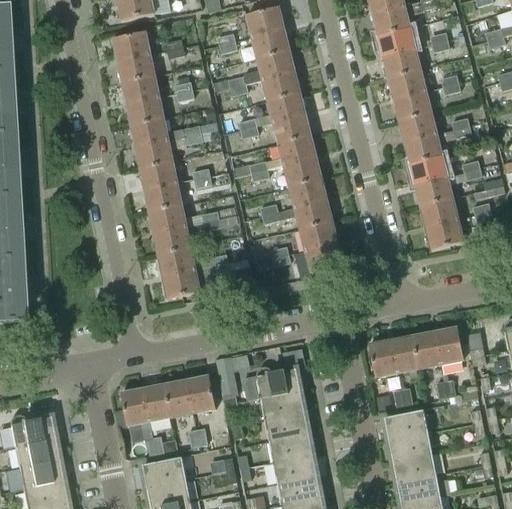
[(154,13),(152,0),(117,0),(121,20),(154,13)]
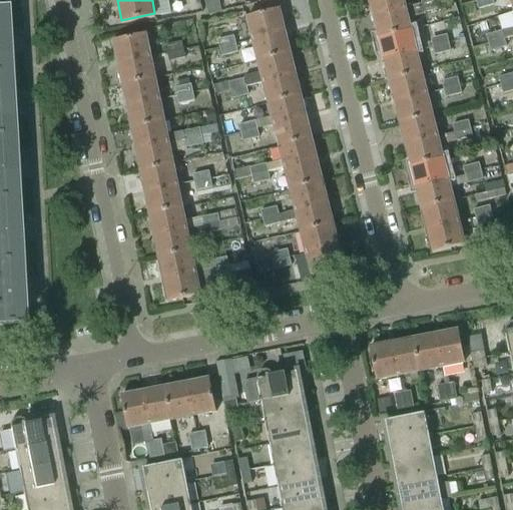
[(222,10),(219,0),(205,0),(209,13),(222,10)]
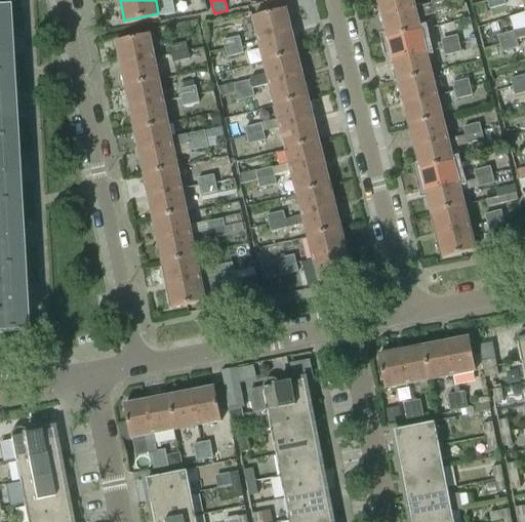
[(377,0),(381,14),(415,5),(413,0),(377,0)]
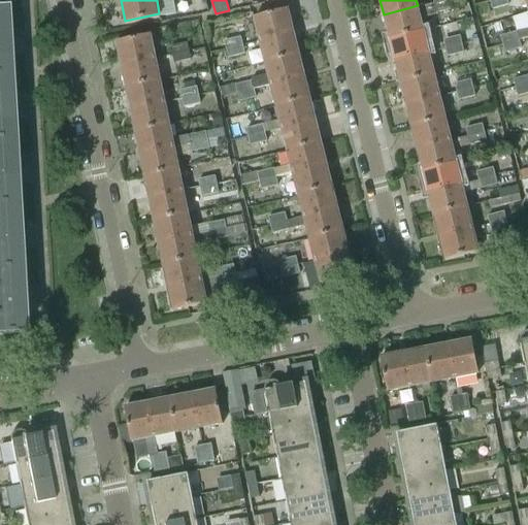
[(384,14),(389,36),(423,28),(420,17),(436,12),(436,10),(469,3),(468,0),(442,0),(434,2),(418,6),(418,5),(384,14)]
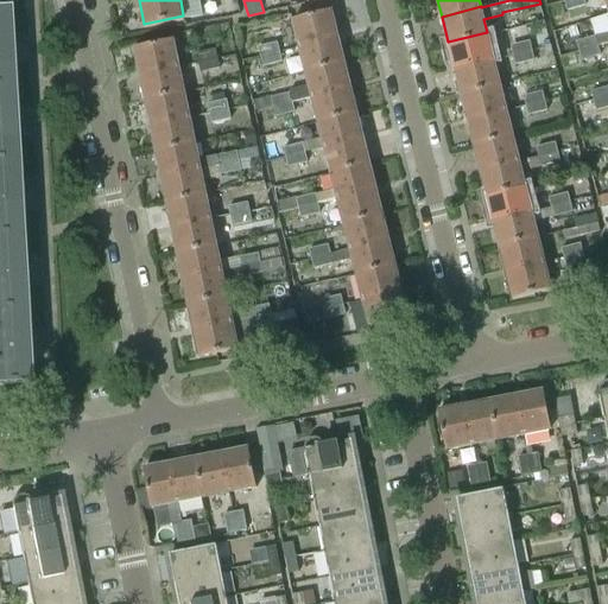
[(292,18),(298,44),(337,35),(331,7),(292,18)]
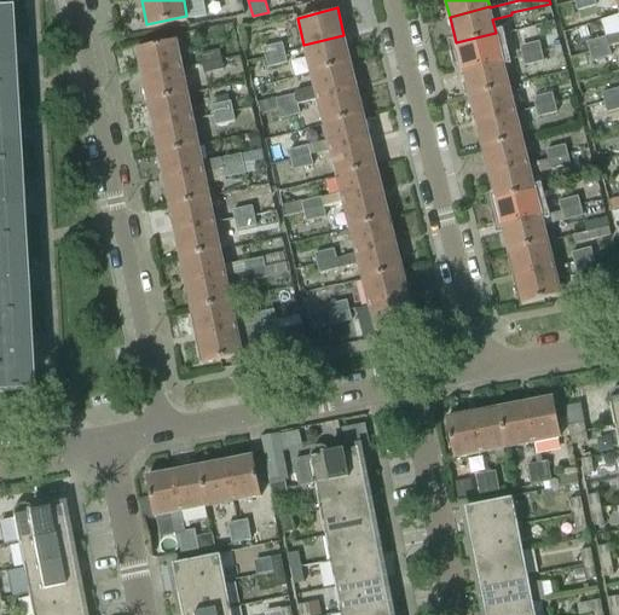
[(200,51),(202,61),(232,54),(232,56),(237,54),(232,29),(207,35),(209,50),(200,51)]
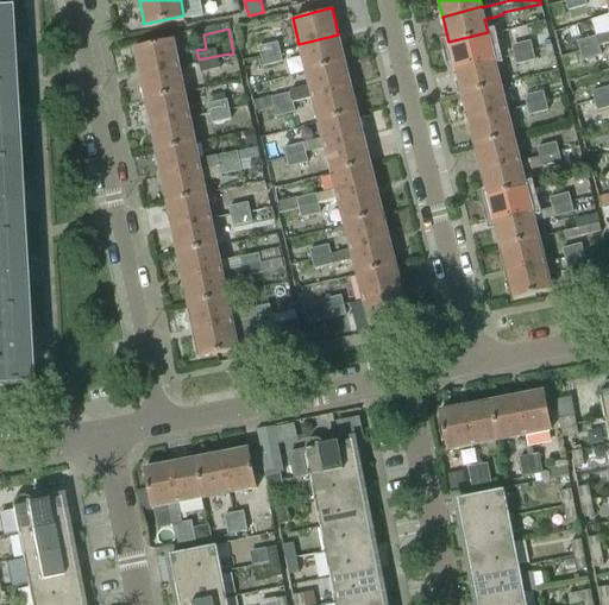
[(598,43),(608,39),(608,29),(577,39),(579,49),(598,43)]
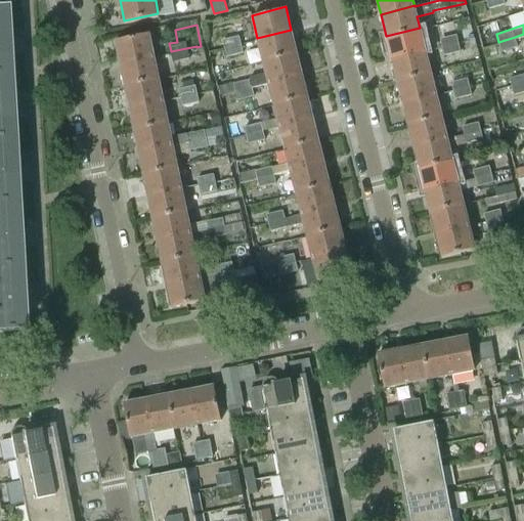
[(386,36),(391,57),(425,49),(420,28),(386,36)]
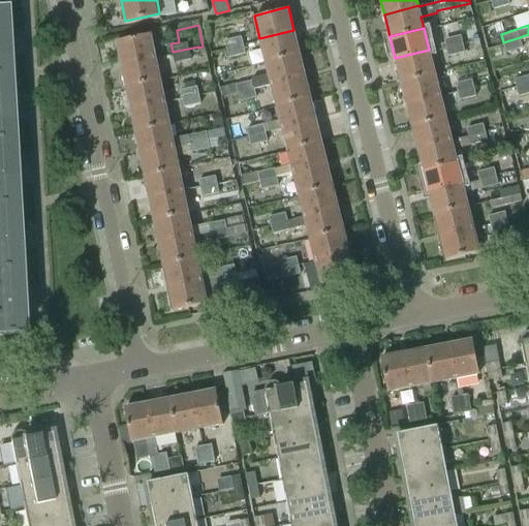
[(299,52),(293,30),(259,38),(266,60),(299,52)]
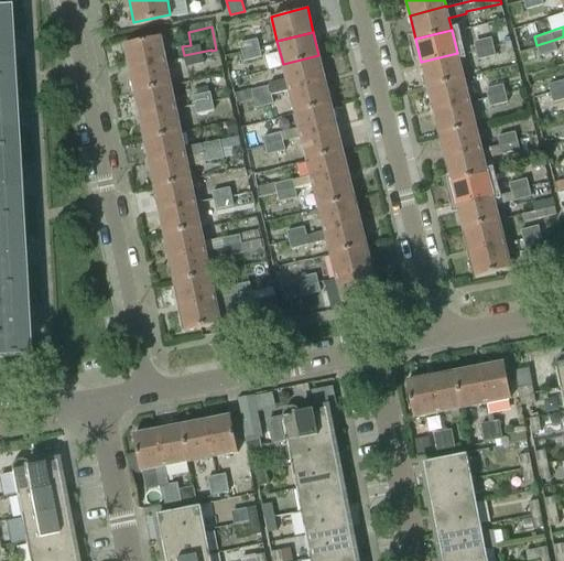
[(123,42),(129,67),(165,60),(161,34),(123,42)]
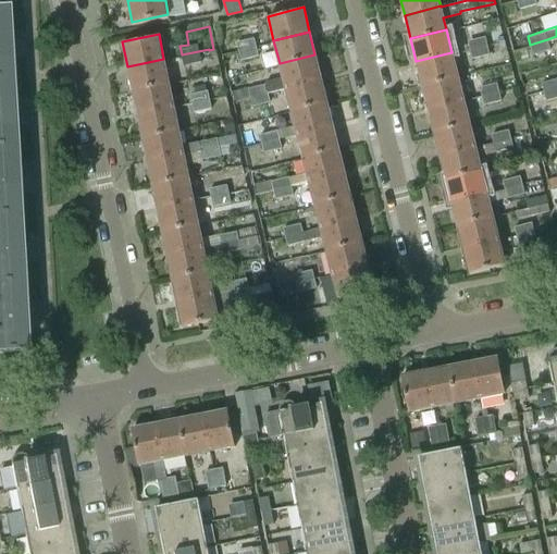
[(467,39),(469,48),(487,44),(485,35),(467,39)]
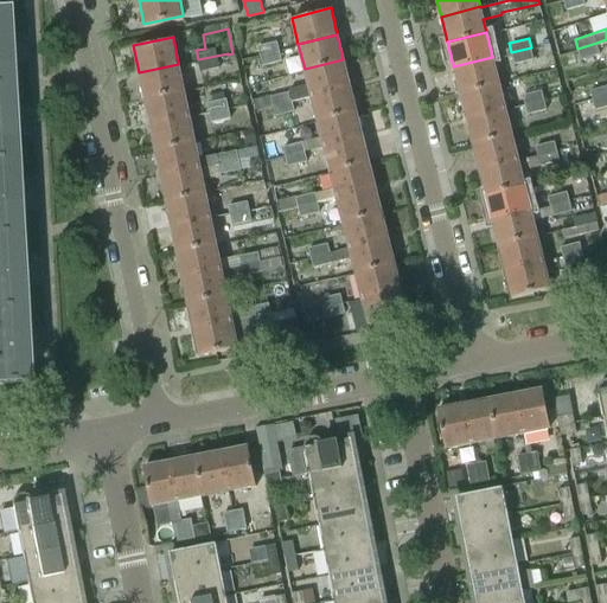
[(257,44),(260,53),(279,49),(276,39),(257,44)]
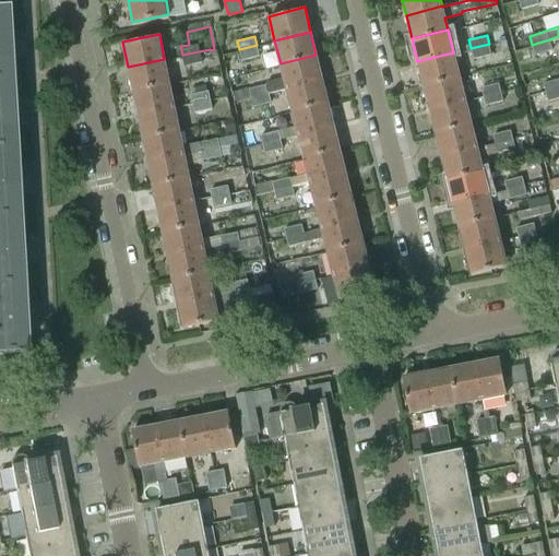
[(552,48),(549,39),(532,45),(535,54),(552,48)]
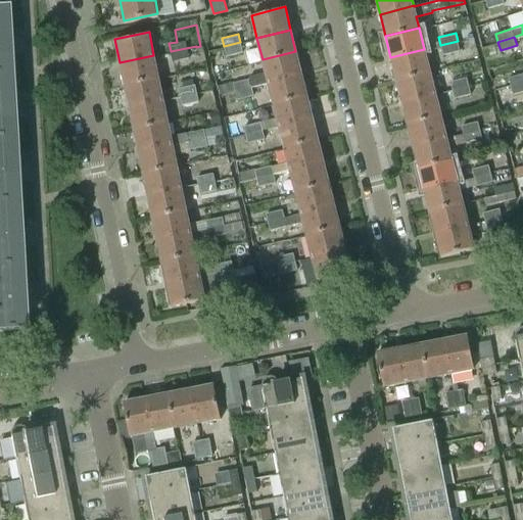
[(458,41),(440,45),(442,53),(460,49),(458,41)]
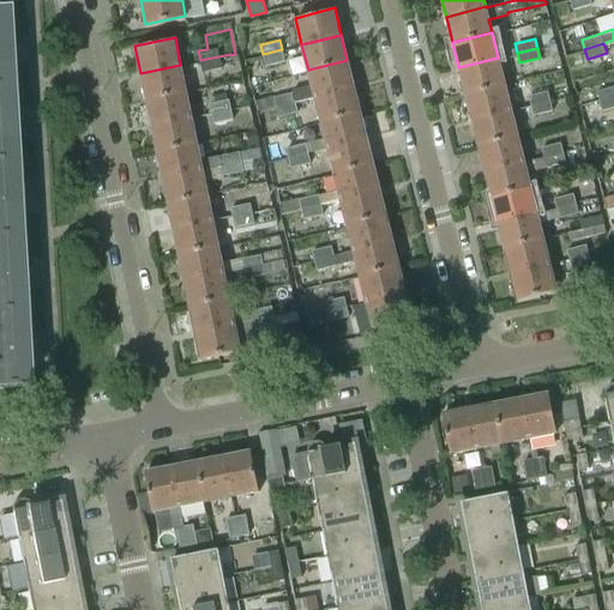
[(284,59),(282,49),(263,54),(265,64),(284,59)]
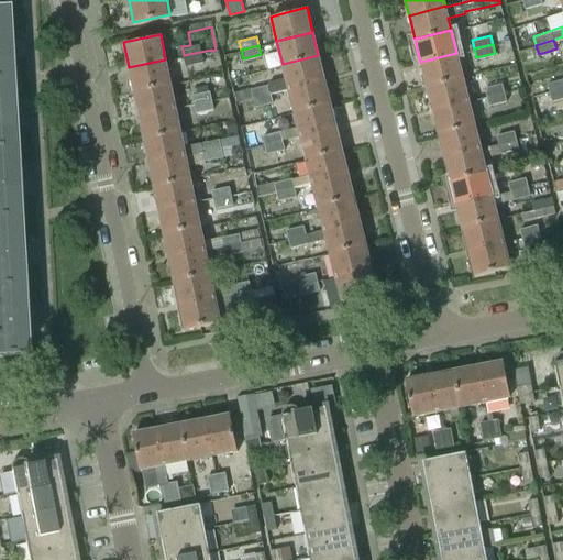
[(213,58),(211,51),(211,50),(184,55),(185,65),(213,58)]
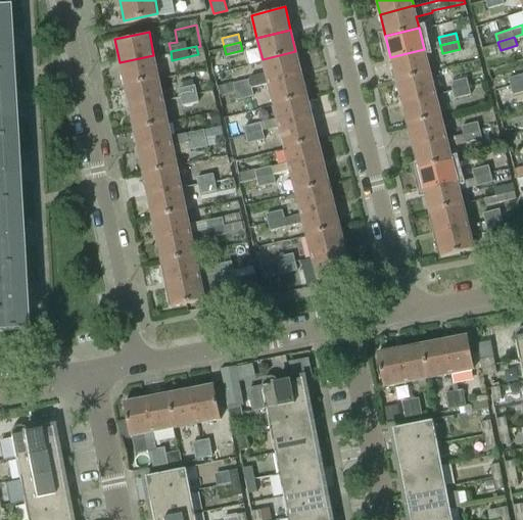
[(390,57),(396,80),(430,72),(424,49),(390,57)]
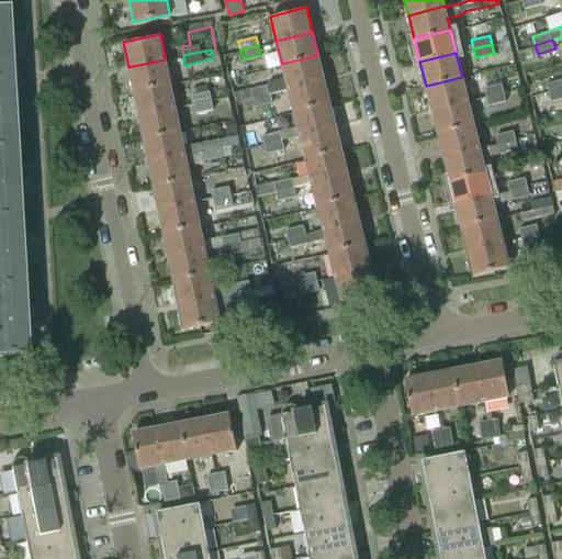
[(234,90),(236,100),(288,87),(324,78),(317,55),(282,64),(285,77),(268,81),(268,82),(250,88),(250,87),(234,90)]
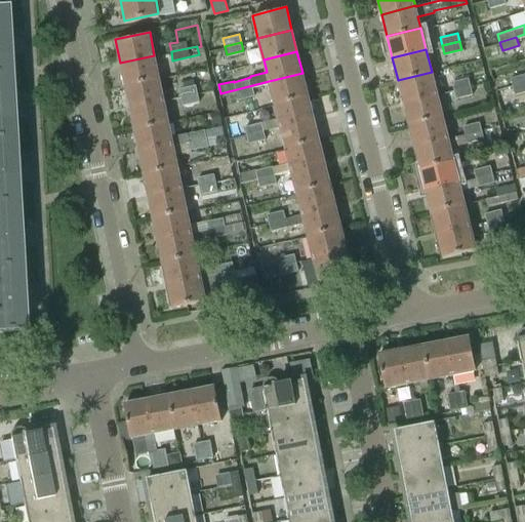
[(120,63),(125,84),(159,77),(154,55),(120,63)]
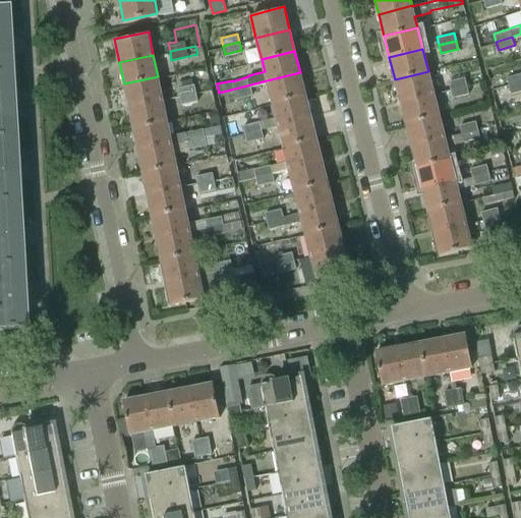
[(395,79),(400,101),(433,93),(428,71),(395,79)]
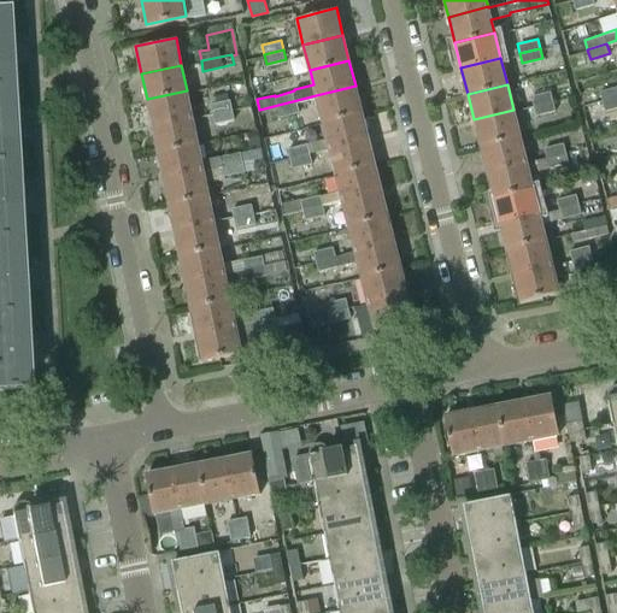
[(601,100),(616,95),(616,84),(599,90),(601,100)]
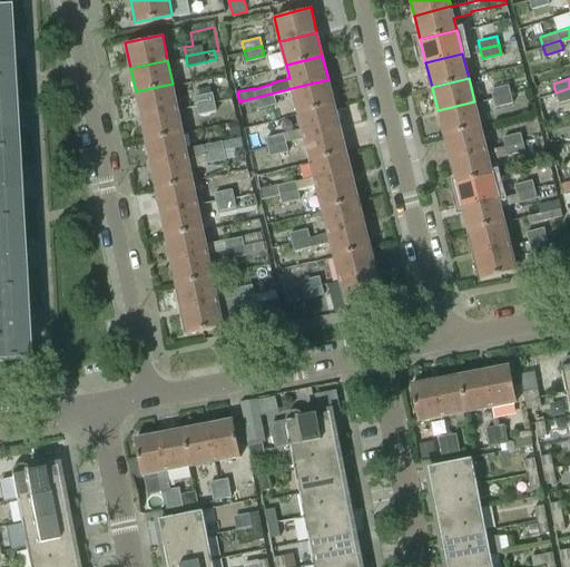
[(0,148),(12,148),(9,79),(0,79),(0,148)]
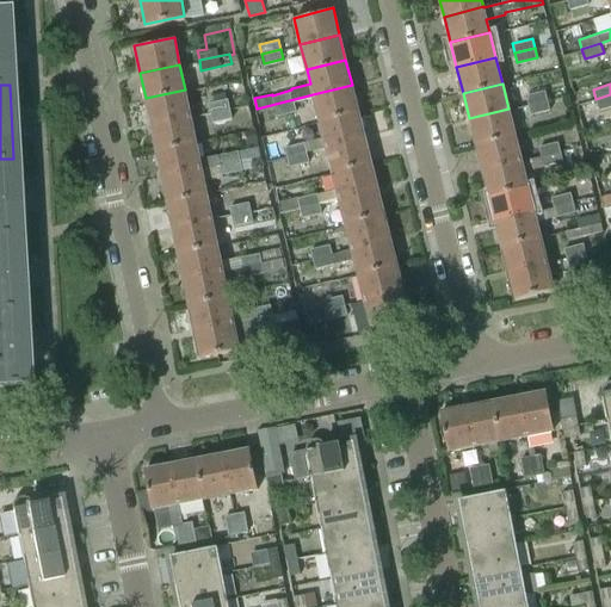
[(358,111),(352,85),(313,94),(319,121),(358,111)]
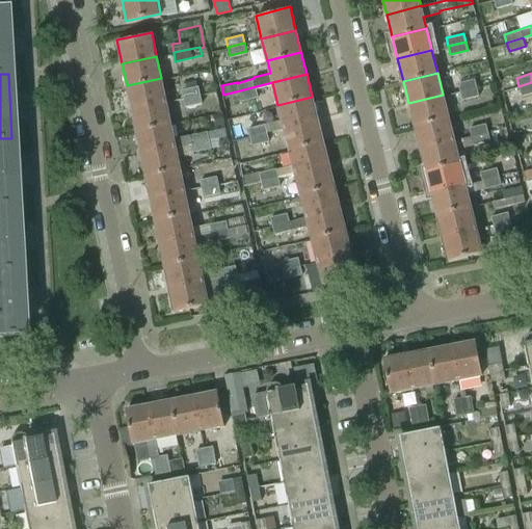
[(457,81),(459,90),(476,86),(474,77),(457,81)]
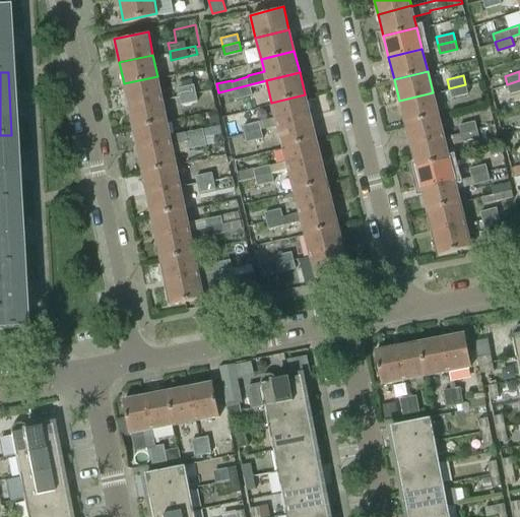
[(124,83),(128,106),(161,99),(157,76),(124,83)]
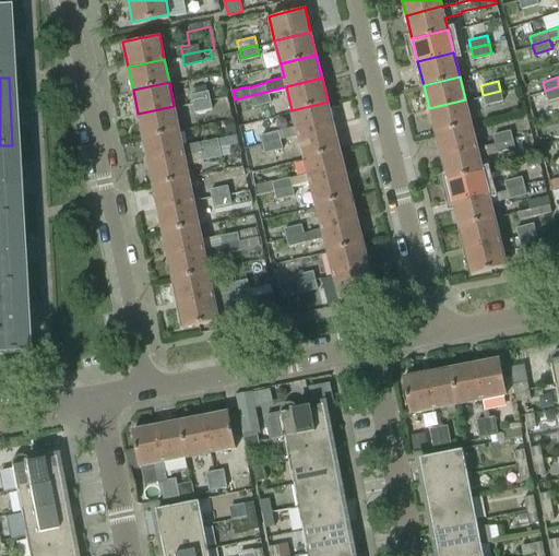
[(558,96),(558,86),(545,91),(548,99),(558,96)]
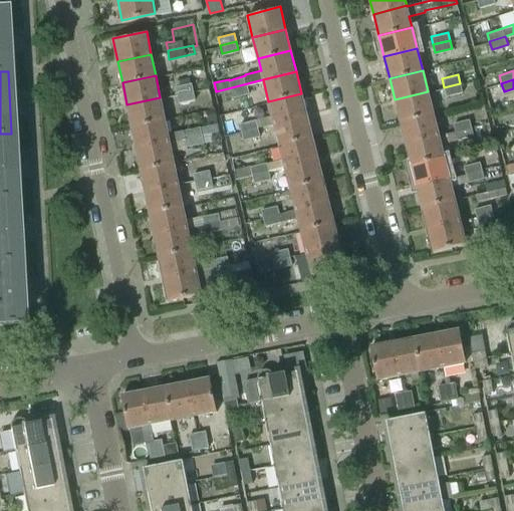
[(175,85),(177,93),(193,90),(192,82),(175,85)]
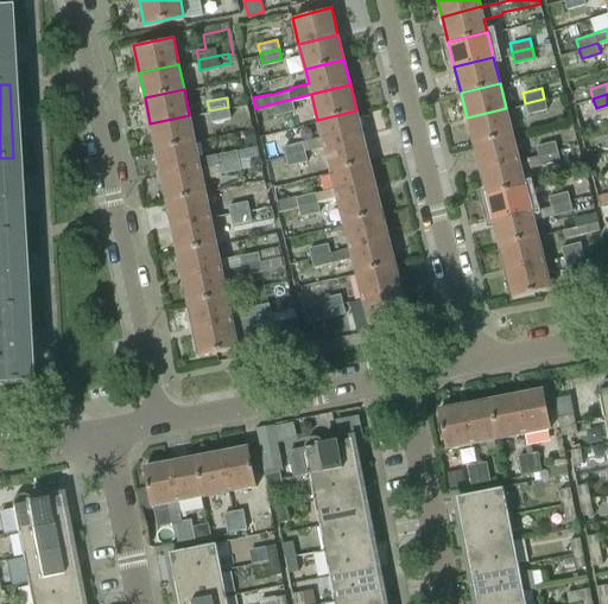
[(292,99),(255,108),(258,120),(277,115),(276,114),(295,109),(292,100),(292,99)]
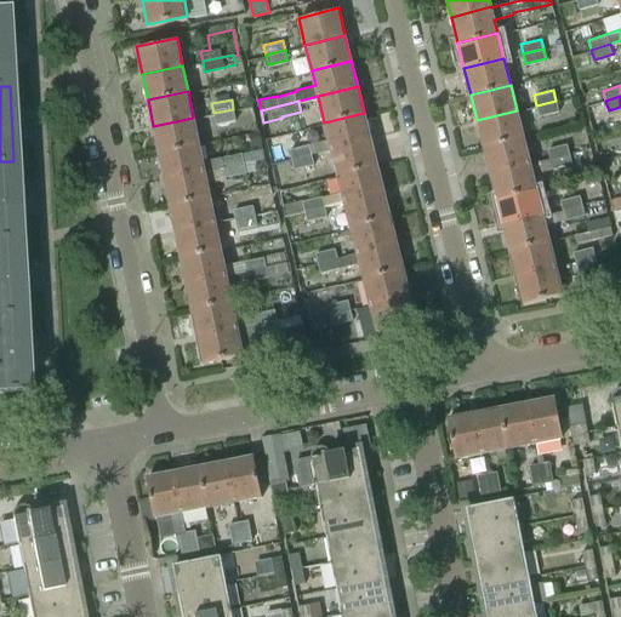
[(556,101),(536,106),(539,115),(558,110),(556,101)]
